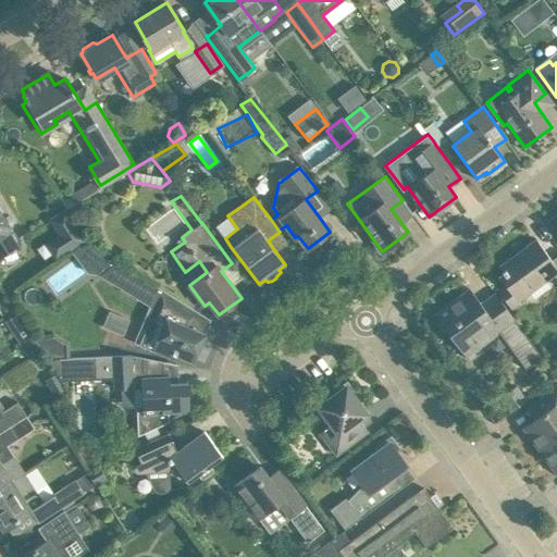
[(0,258),(19,246),(10,232),(12,230),(0,210),(0,258)]
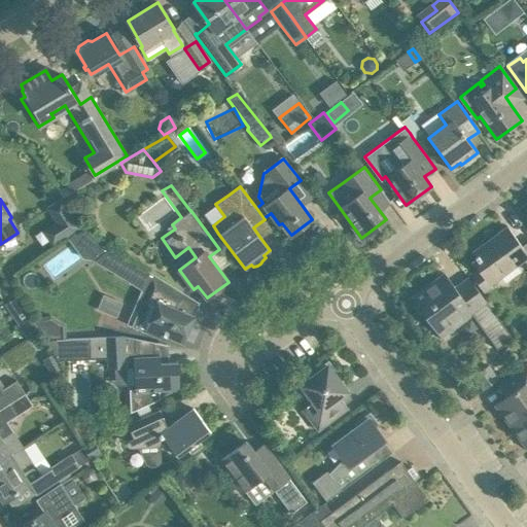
[(62,200),(47,209),(65,236),(66,237),(79,227),(62,200)]
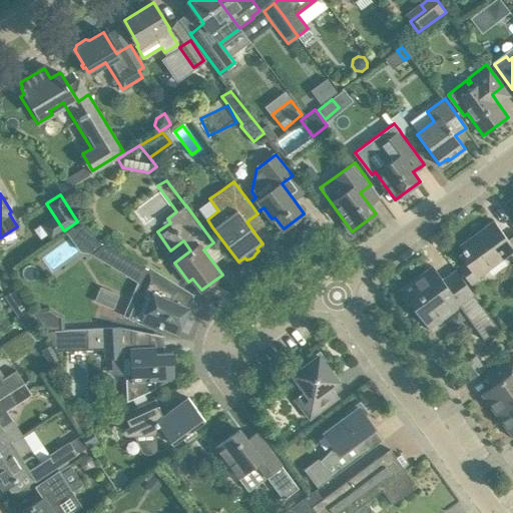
[(477,277),(512,249),(512,245),(494,220),(461,244),(464,249),(462,249),(464,251),(460,254),(465,262),(458,267),(471,285),(479,279),(477,277)]
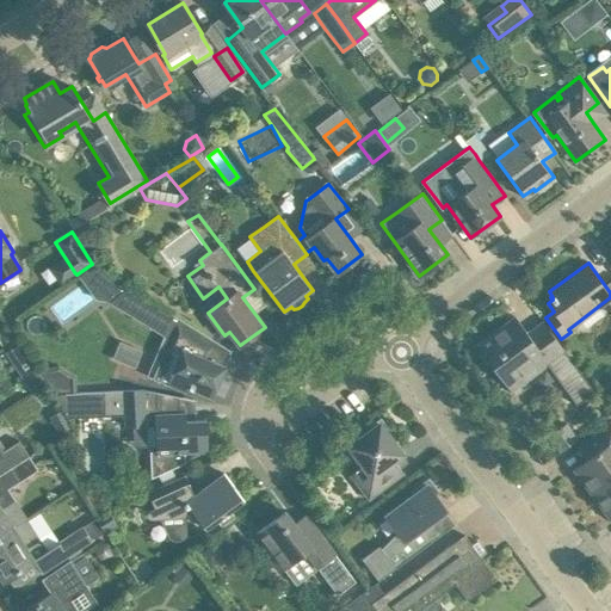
[(93,264),(87,269),(104,292),(117,295),(128,285),(93,264)]
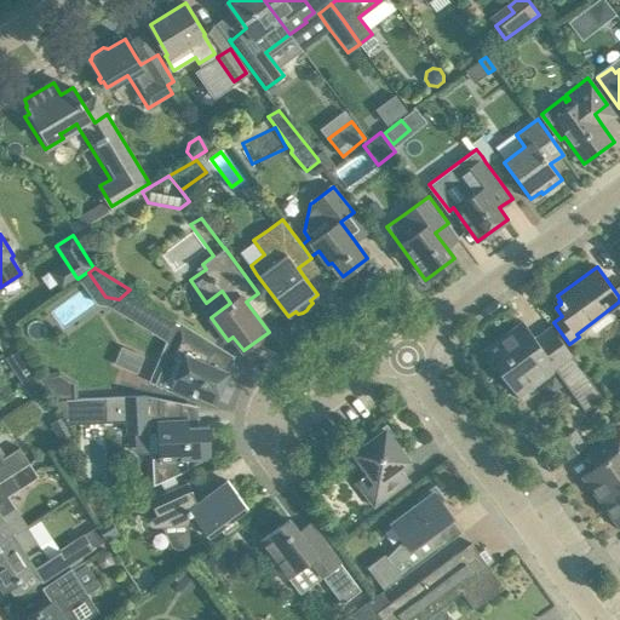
[(62,325),(96,300),(84,285),(50,309),(62,325)]
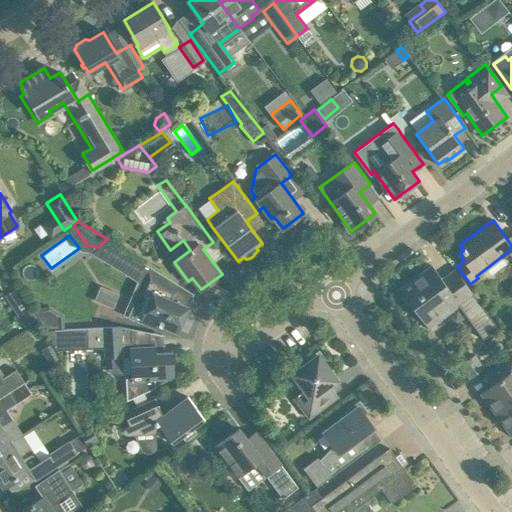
[(145,264),(115,245),(104,262),(137,282),(145,264)]
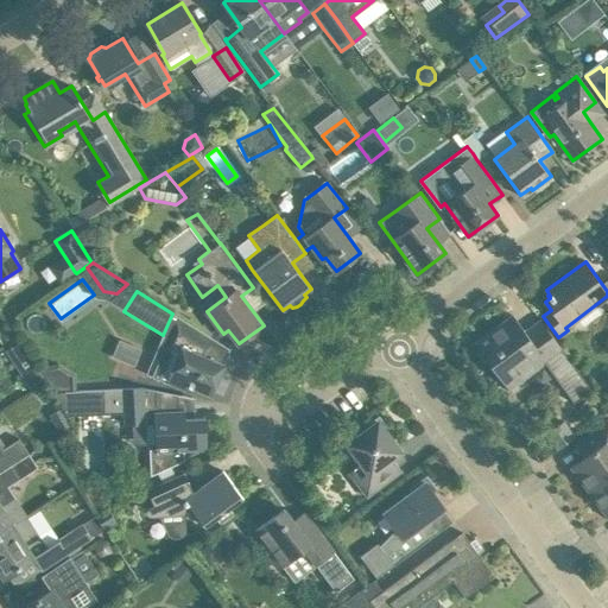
[(158,344),(145,372),(162,379),(157,391),(173,394),(176,385),(187,390),(189,386),(210,396),(221,371),(223,365),(214,360),(207,358),(213,343),(214,340),(178,317),(177,322),(165,347),(158,344)]
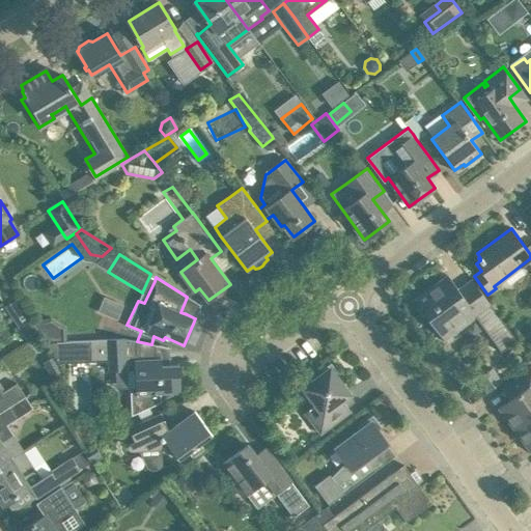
[(417,308),(422,315),(426,315),(444,340),(491,305),(472,280),(458,289),(451,279),(440,287),(437,283),(414,300),(418,304),(417,308)]
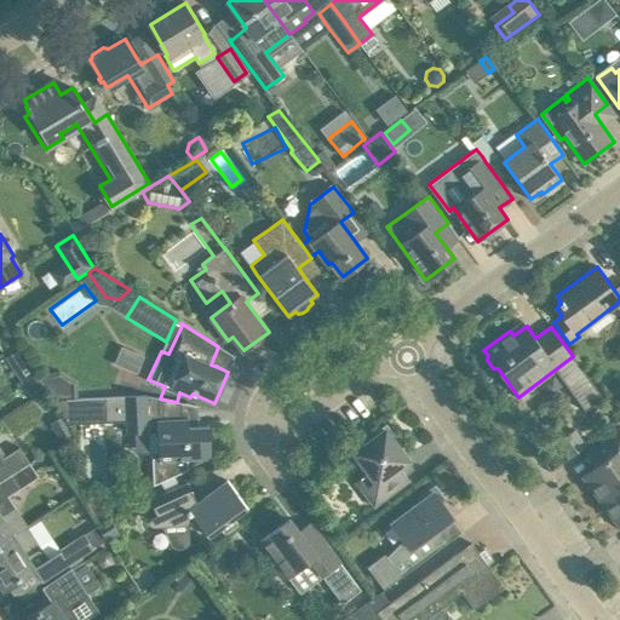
[(59,371),(40,375),(55,400),(63,399),(78,399),(76,380),(59,371)]
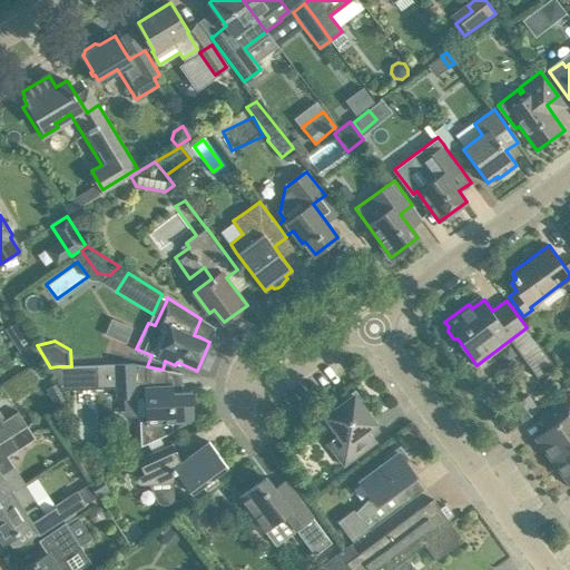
[(116,364),(96,365),(96,389),(117,387),(117,397),(124,397),(124,405),(137,416),(146,415),(146,420),(140,421),(141,445),(151,441),(173,431),(172,421),(194,420),(193,392),(173,393),(173,385),(164,386),(163,370),(147,366),(134,364),(134,363),(116,364)]
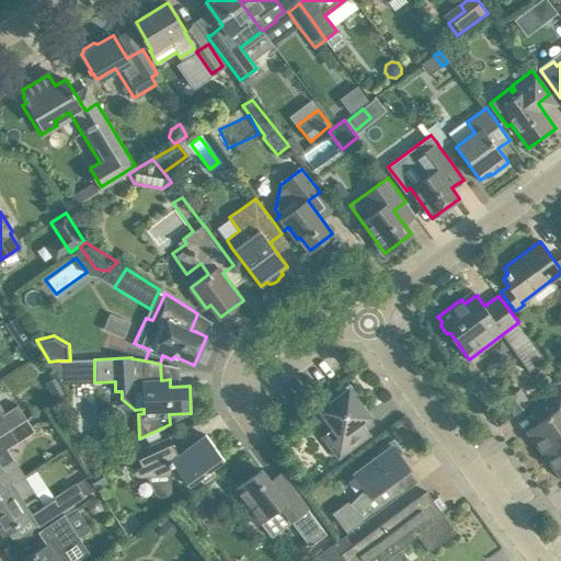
[(49,362),(48,362),(57,375),(61,384),(75,382),(73,361),(70,361),(57,361),(49,362)]
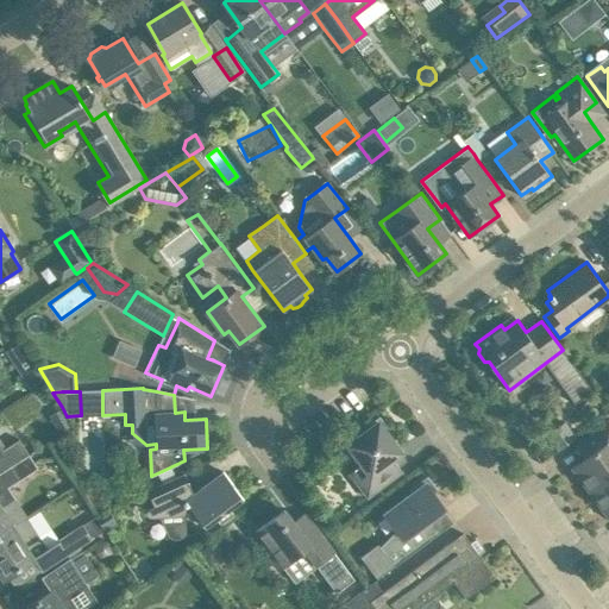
[(62,407),(49,415),(60,432),(71,424),(67,416),(62,407)]
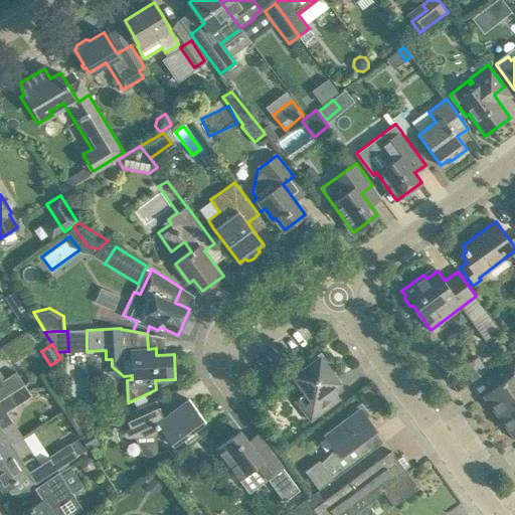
[(295,379),(305,392),(311,399),(310,404),(303,409),(311,420),(341,397),(334,388),(338,385),(339,379),(323,358),(320,355),(317,357),(296,372),(297,373),(293,375),(296,379),(295,379)]
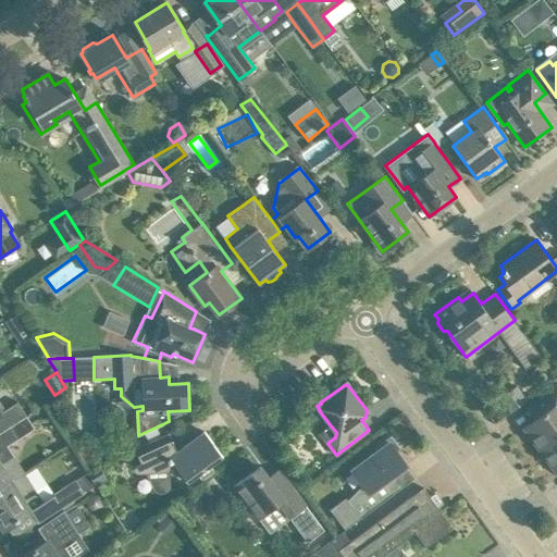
[(556,384),(531,404),(539,416),(523,426),(541,450),(556,437),(556,384)]
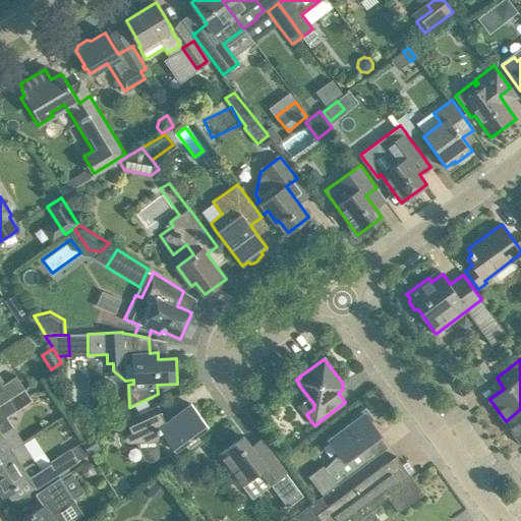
[(494,373),(483,360),(468,371),(477,385),(494,373)]
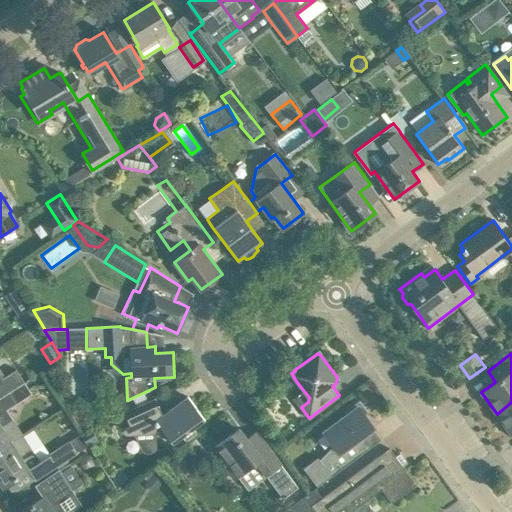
[(0,397),(24,381),(16,369),(3,378),(0,373),(0,397)]
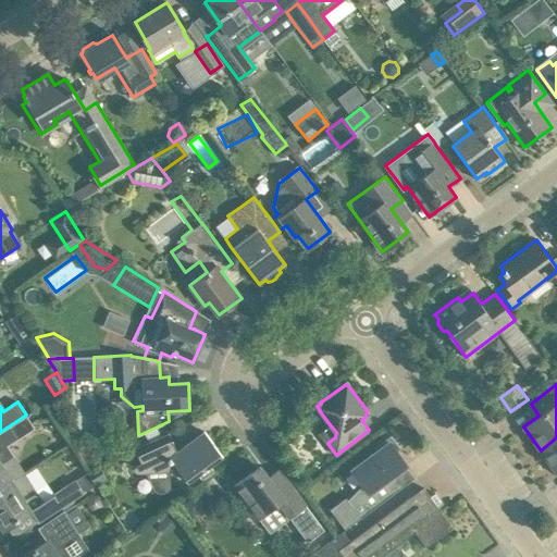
[(0,489),(12,481),(0,463),(13,456),(7,447),(16,441),(16,440),(35,428),(26,416),(0,432),(0,489)]
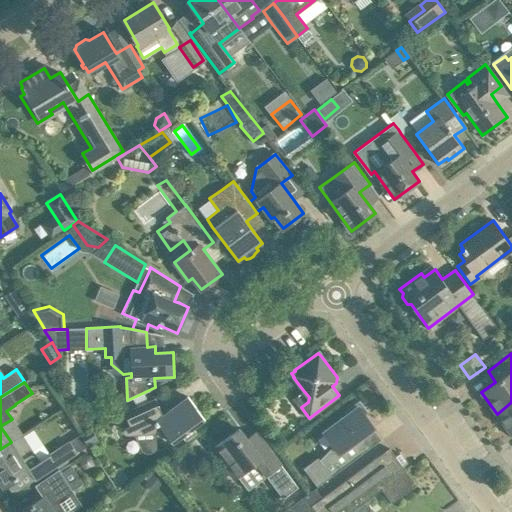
[(198,434),(193,428),(205,419),(188,396),(163,415),(155,398),(124,412),(134,434),(164,433),(172,443),(182,436),(187,442),(198,434)]
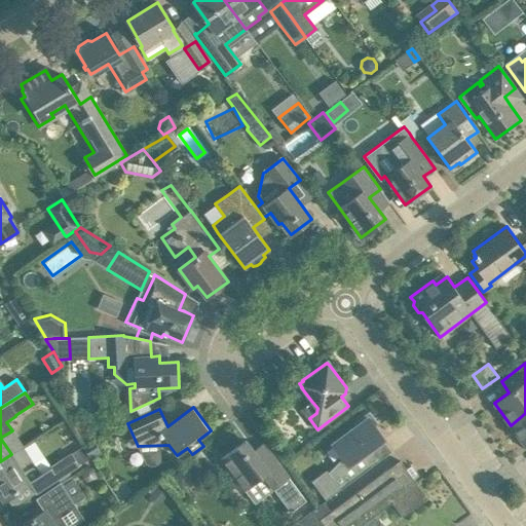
[(342,457),(328,472),(327,470),(311,481),(326,499),(371,466),(363,454),(384,439),(375,426),(378,423),(369,411),(353,422),(357,425),(332,443),(342,457)]
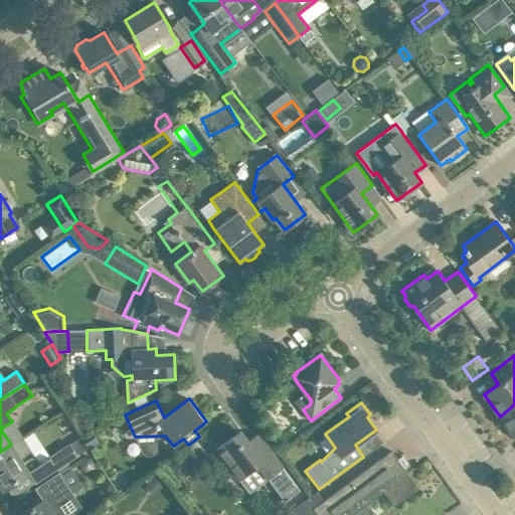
[(514,404),(500,416),(514,438),(514,404)]
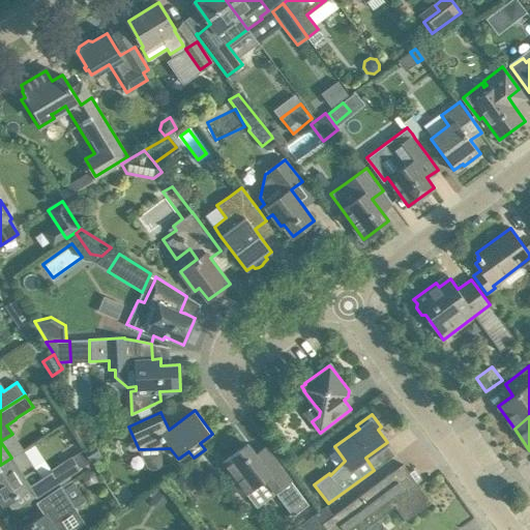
[(94,443),(83,450),(90,462),(101,454),(94,443)]
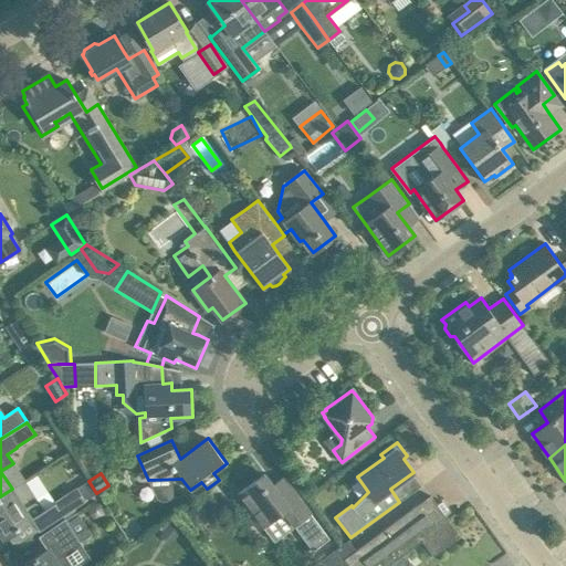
[(263,527),(284,511),(290,519),(295,525),(314,551),(329,538),(311,514),(293,490),(292,491),(295,495),(285,502),(268,478),(259,484),(255,480),(238,493),(253,514),(250,516),(260,530),(263,527)]
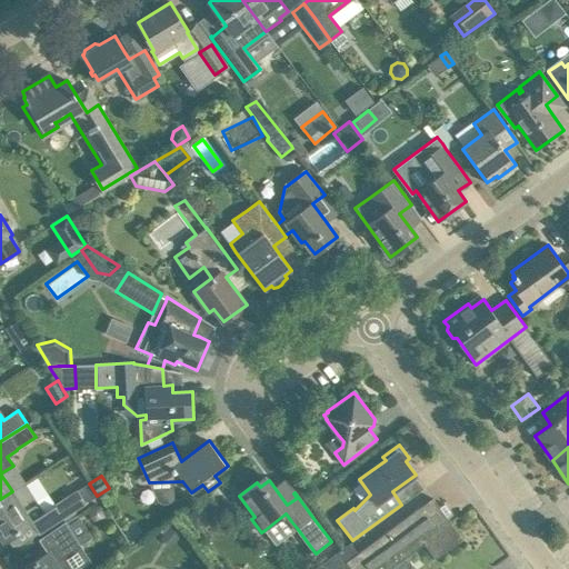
[(0,499),(0,535),(3,540),(36,520),(43,532),(62,520),(61,519),(97,496),(89,483),(89,482),(53,506),(45,512),(37,501),(36,502),(23,485),(12,491),(0,499)]
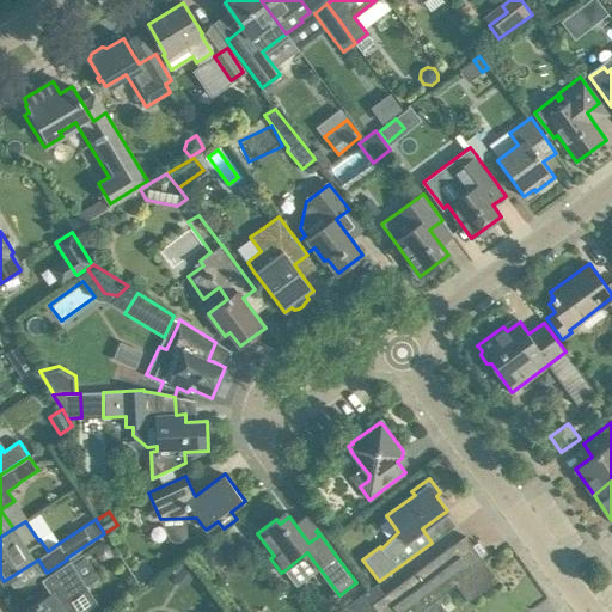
[(227,534),(201,554),(210,567),(237,546),(227,534)]
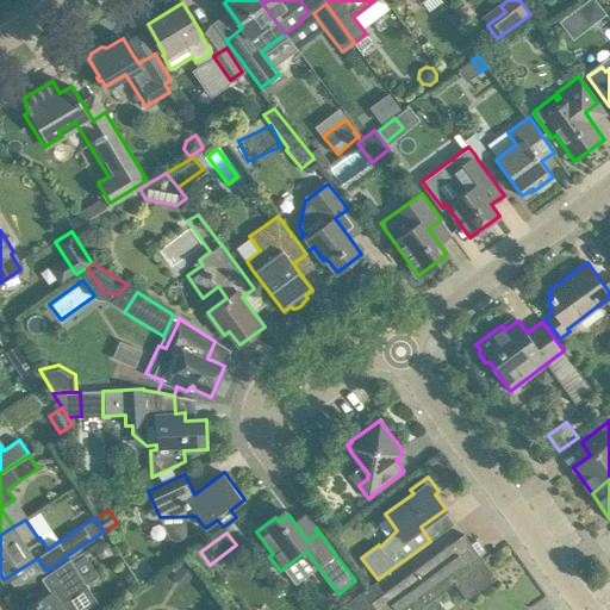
[(377,609),(390,602),(394,609),(446,609),(436,596),(454,583),(466,599),(496,578),(478,553),(483,549),(477,540),(471,543),(464,534),(383,593),(375,583),(337,609),(377,609)]
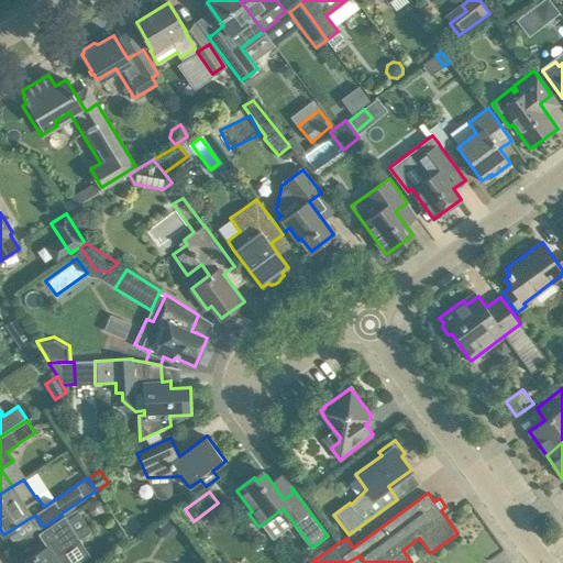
[(69,562),(62,550),(77,540),(91,531),(77,509),(63,518),(45,530),(39,533),(47,547),(21,562),(69,562)]
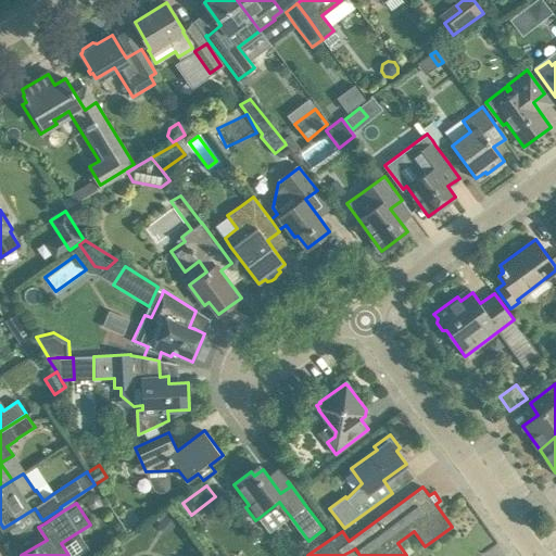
[(156,526),(167,535),(179,520),(168,512),(156,526)]
